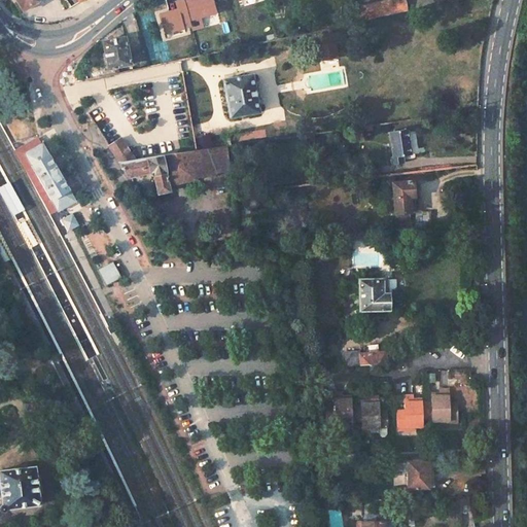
[(16,0),(23,10),(39,0),(38,0),(16,0)]
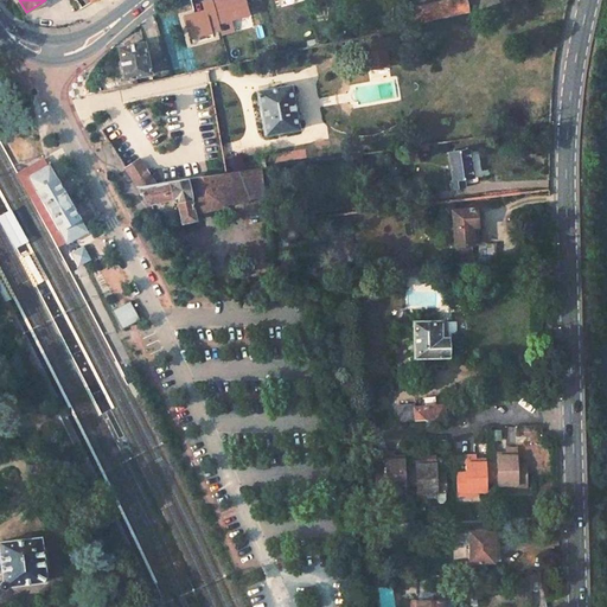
[(210,0),(215,23),(246,17),(242,0),(210,0)]
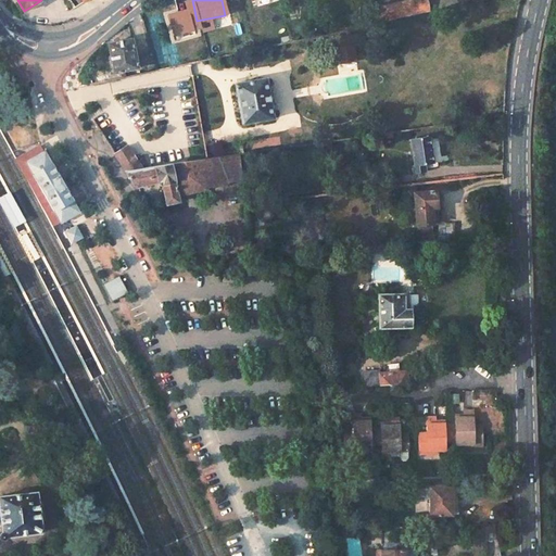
[(418,0),(389,7),(392,21),(431,12),(428,0),(418,0)]
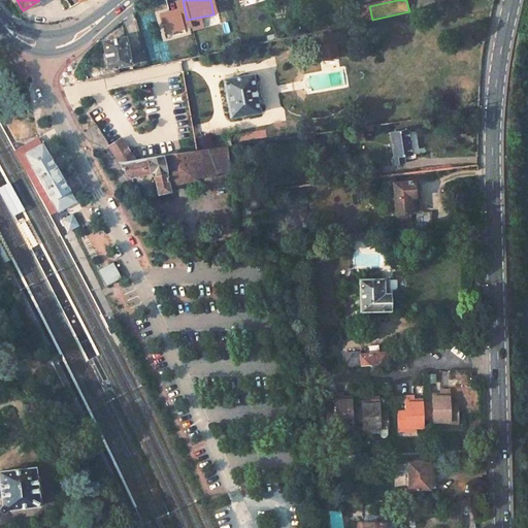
[(103,42),(108,68),(131,64),(126,37),(103,42)]
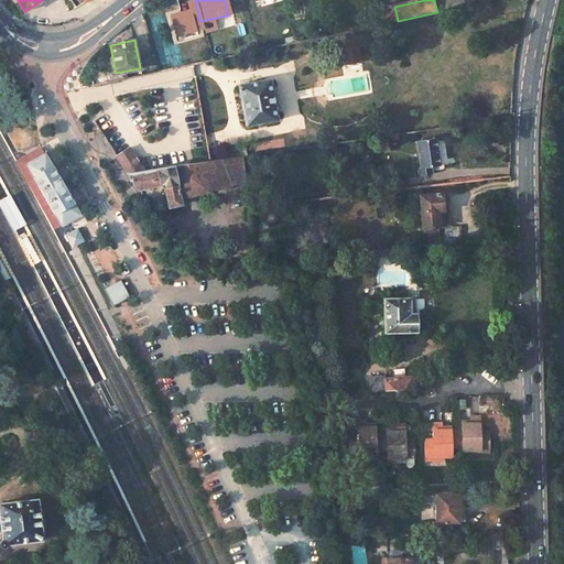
[(359,45),(339,49),(343,64),(361,61),(359,45)]
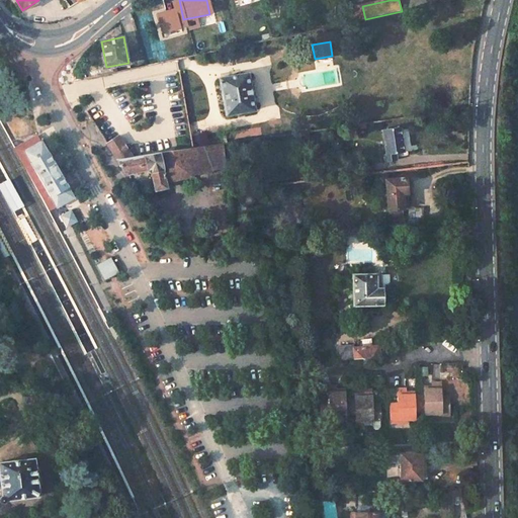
[(219,78),(226,116),(255,110),(248,73),(219,78)]
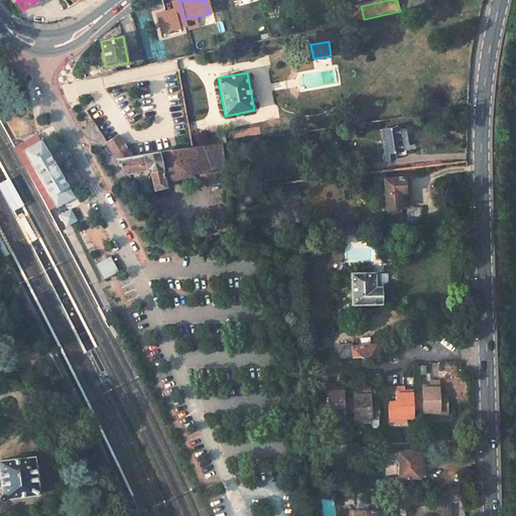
[(380,152),(380,160),(402,158),(399,127),(381,128),(383,151),(380,152)]
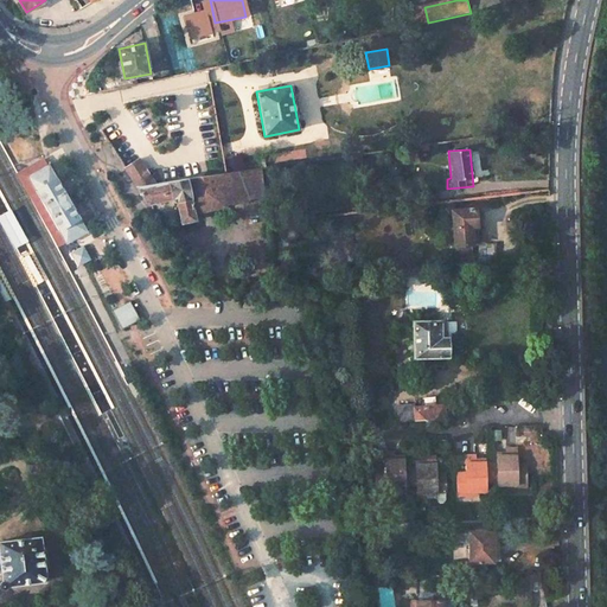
[(18,174),(24,184),(30,180),(51,167),(46,158),(26,170),(18,174)]
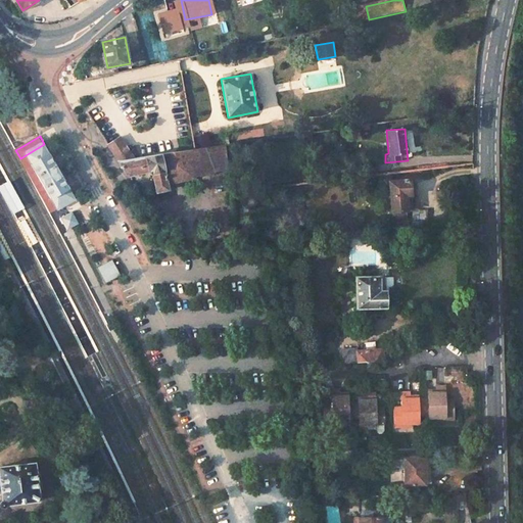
[(107,146),(117,161),(135,158),(120,138),(107,146)]
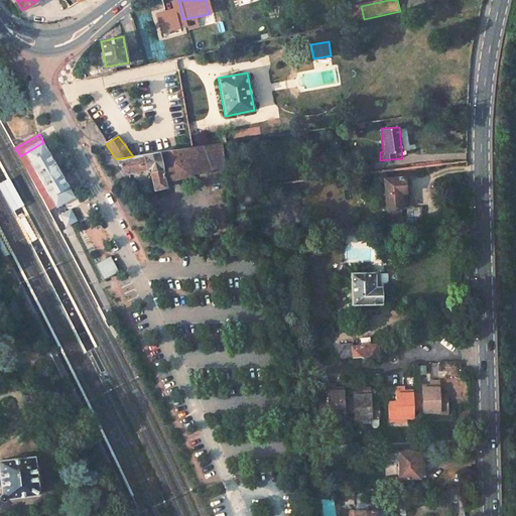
[(50,198),(56,210),(58,209),(76,200),(69,187),(61,174),(54,162),(53,160),(52,158),(48,151),(47,149),(43,142),(25,153),(30,161),(42,184),(50,198)]
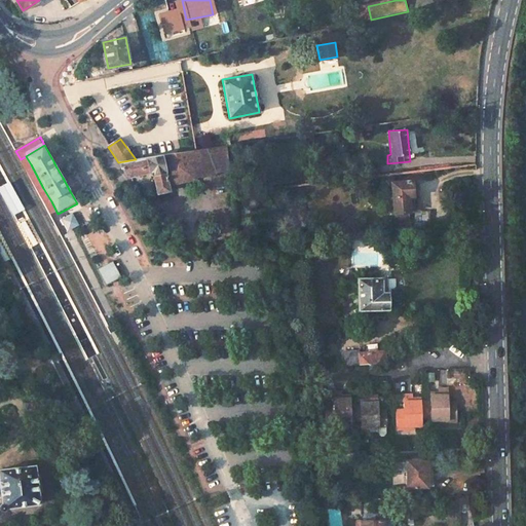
[(118,162),(126,175),(129,177),(132,177),(149,173),(153,176),(157,193),(170,191),(168,185),(229,171),(228,170),(230,170),(227,146),(195,151),(136,159),(118,162)]
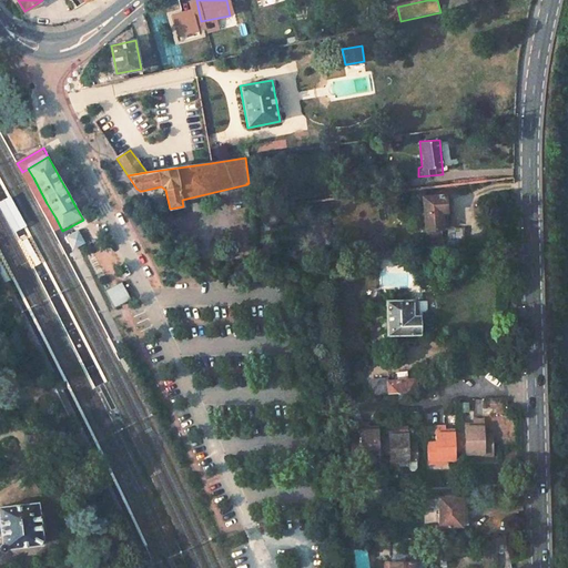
[(36,196),(56,234),(62,231),(56,217),(47,203),(33,178),(28,169),(22,172),(36,196)]
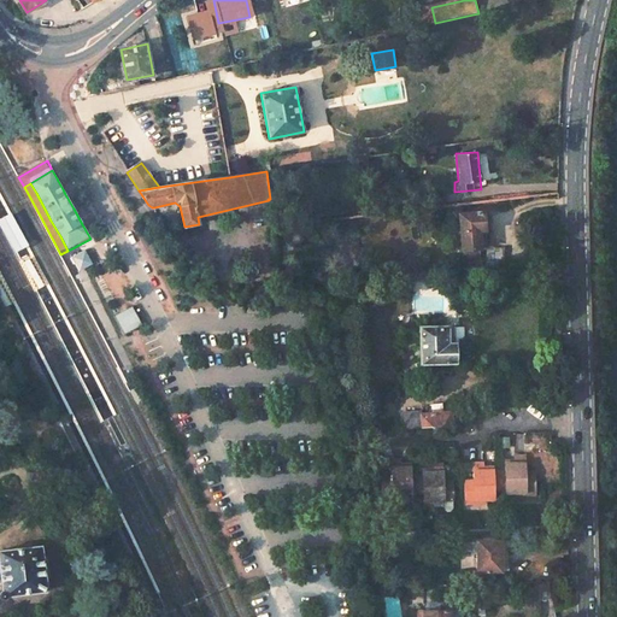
[(462,241),(463,259),(482,258),(481,250),(480,231),(486,230),(485,212),(459,213),(460,229),(462,241)]
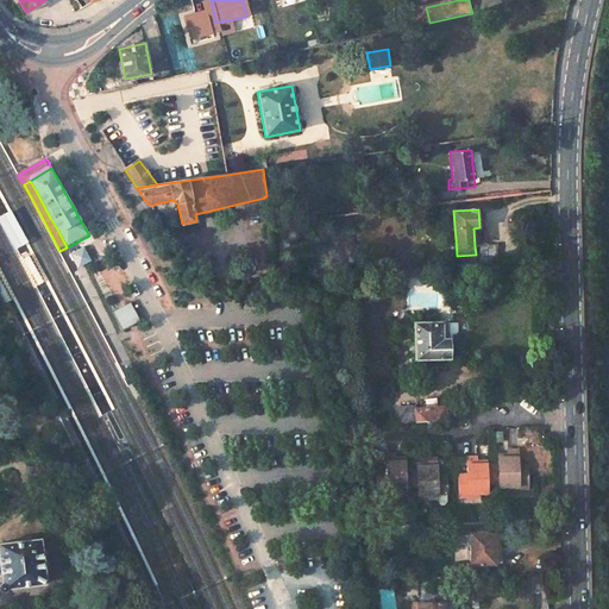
[(0,217),(0,226),(13,251),(27,244),(11,212),(0,217)]
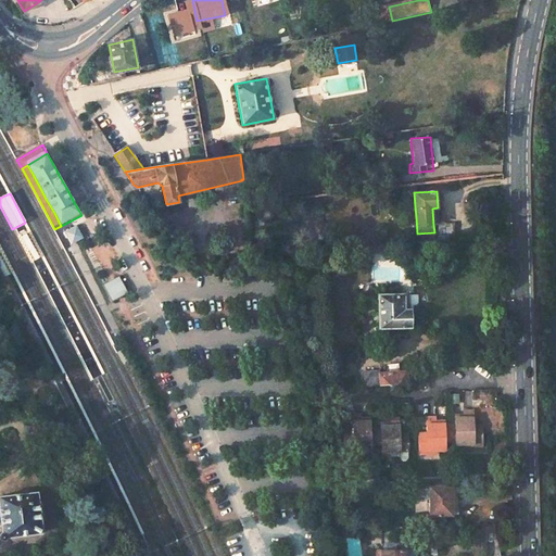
[(407,206),(408,218),(416,217),(415,206),(407,206)]
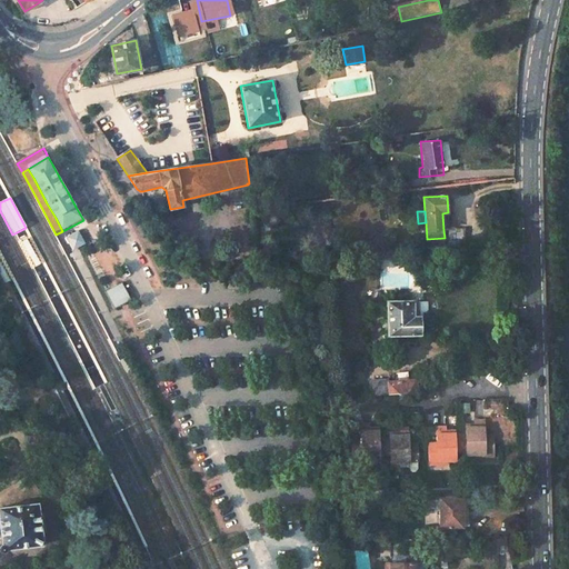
[(73,249),(76,252),(90,246),(81,229),(67,236),(73,249)]
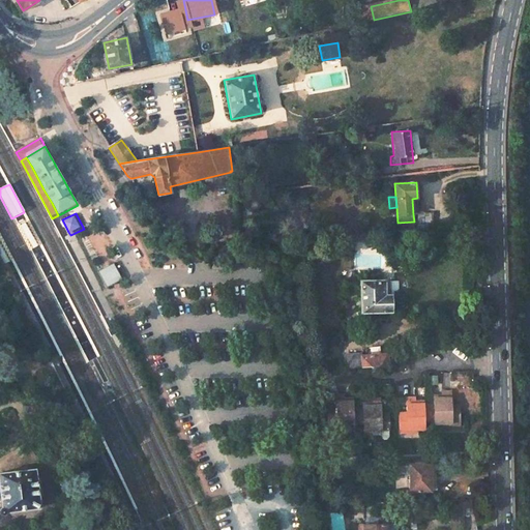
[(468,213),(468,226),(481,225),(480,213),(468,213)]
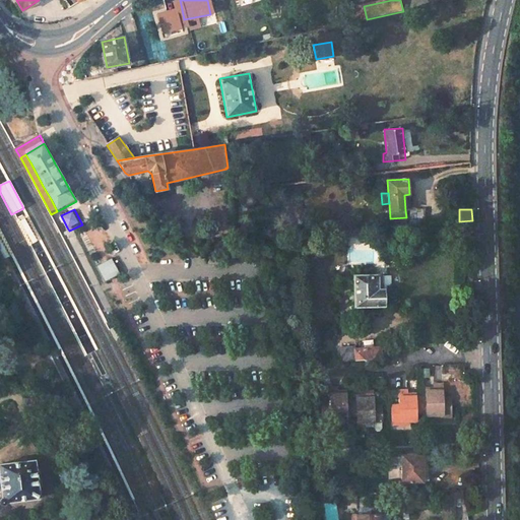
[(347,237),(368,236),(367,229),(346,231),(347,237)]
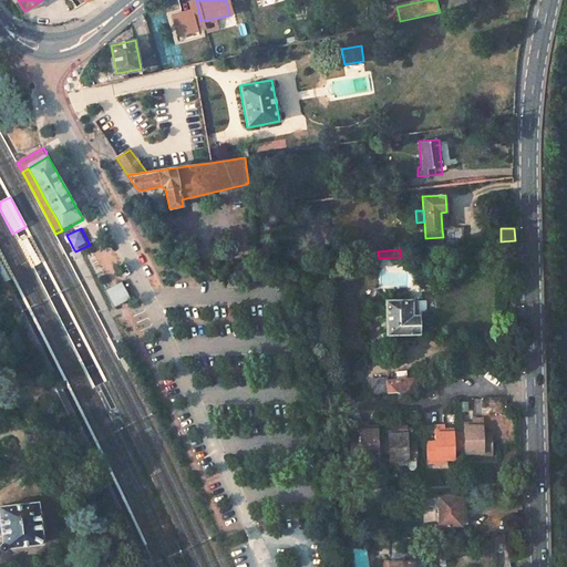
[(0,270),(8,287),(13,285),(0,257),(0,270)]
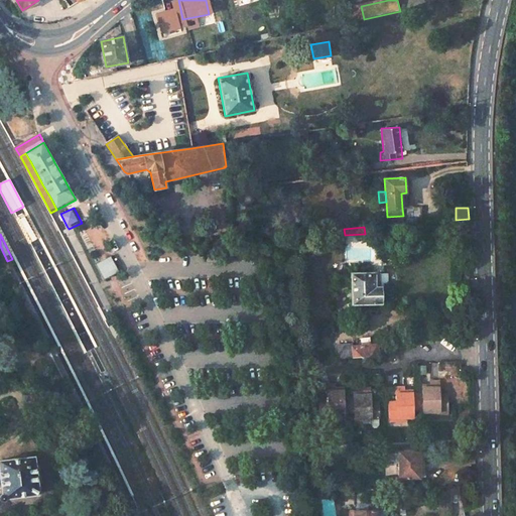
[(94,264),(102,280),(117,272),(109,256),(94,264)]
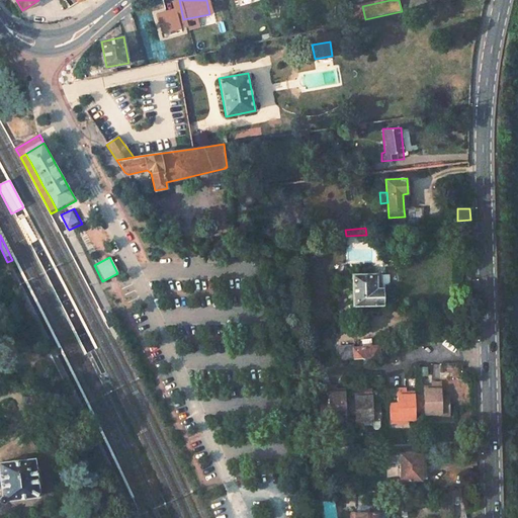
[(348,298),(348,306),(383,305),(383,288),(377,288),(377,273),(353,274),(353,298),(348,298)]
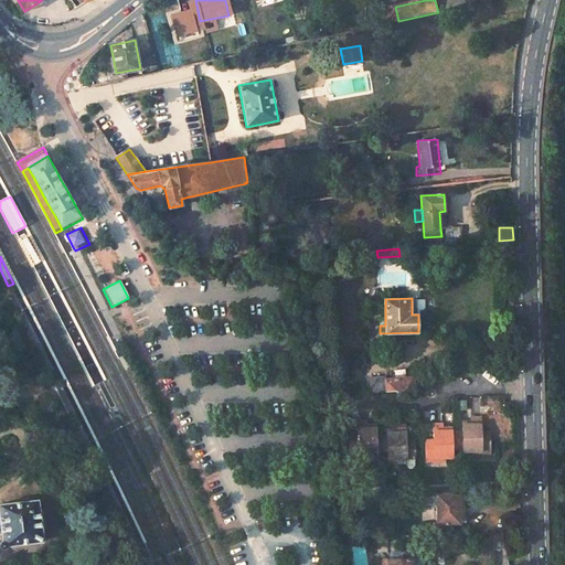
[(366,380),(368,393),(395,391),(395,397),(405,396),(404,390),(415,388),(414,375),(366,380)]
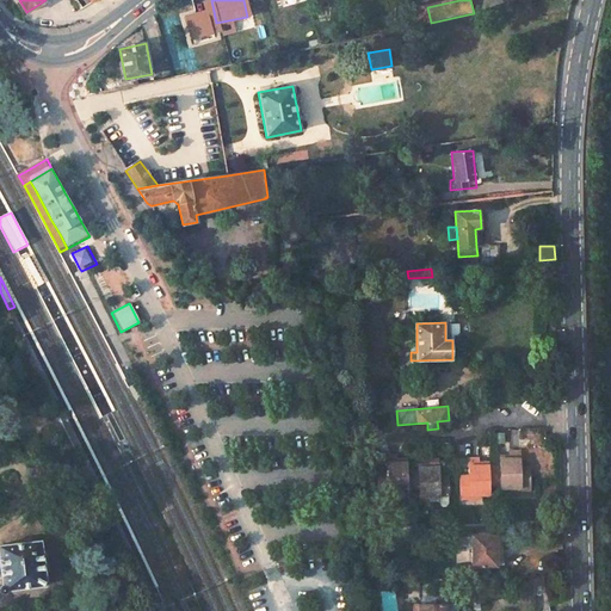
[(355,429),(356,438),(376,437),(375,427),(355,429)]
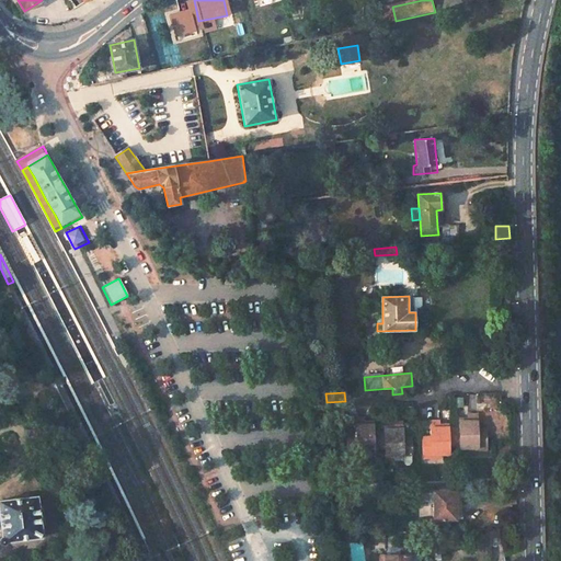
[(468,449),(477,448),(485,448),(485,432),(477,432),(476,416),(468,416),(467,416),(467,420),(467,423),(458,423),(458,433),(455,433),(455,447),(458,447),(458,449),(468,449)]
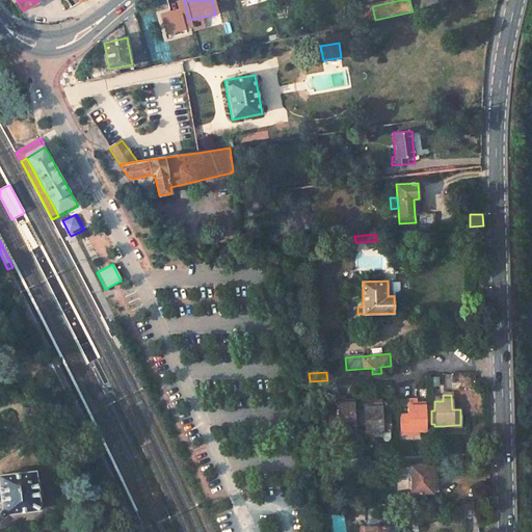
[(340,427),(347,427),(349,426),(356,426),(355,425),(360,424),(360,410),(355,410),(355,400),(347,401),(347,398),(347,396),(338,396),(338,410),(330,410),(331,427),(340,427)]
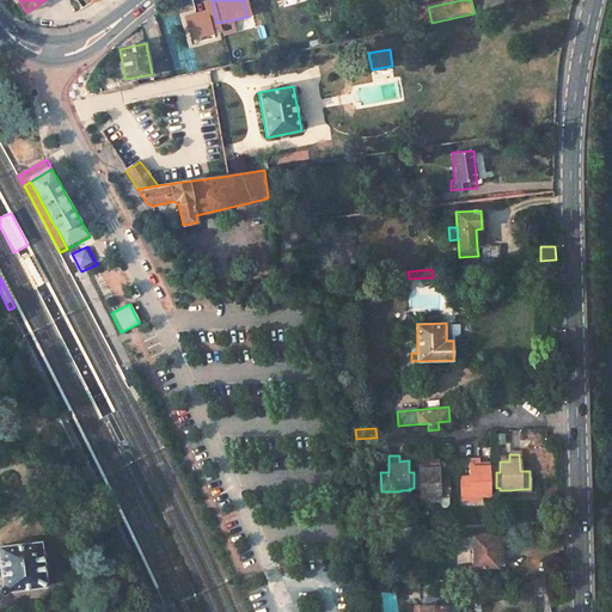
[(430,497),(432,497),(439,497),(440,503),(441,506),(448,506),(451,503),(451,496),(450,477),(441,478),(440,460),(432,460),(432,464),(432,466),(421,467),(421,472),(414,472),(414,488),(422,488),(422,497),(430,497)]
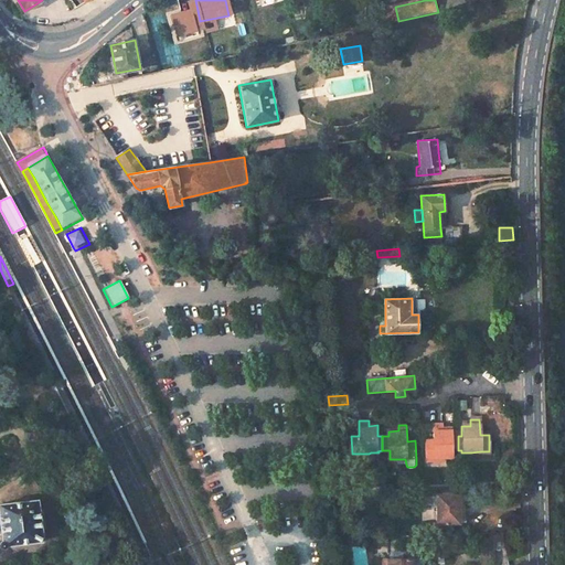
[(451,433),(443,433),(443,428),(443,426),(434,426),(434,440),(425,440),(426,458),(436,458),(443,457),(452,457),(451,450),(458,450),(458,436),(451,436),(451,433)]
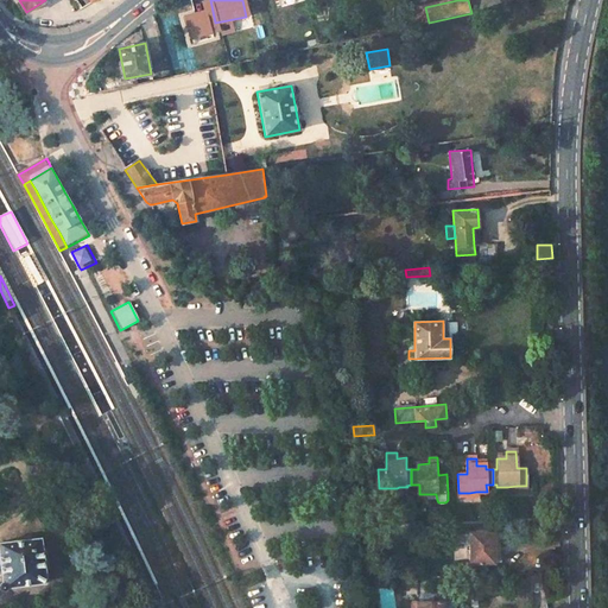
[(469,532),(469,576),(486,575),(486,563),(494,564),(494,532),(469,532)]
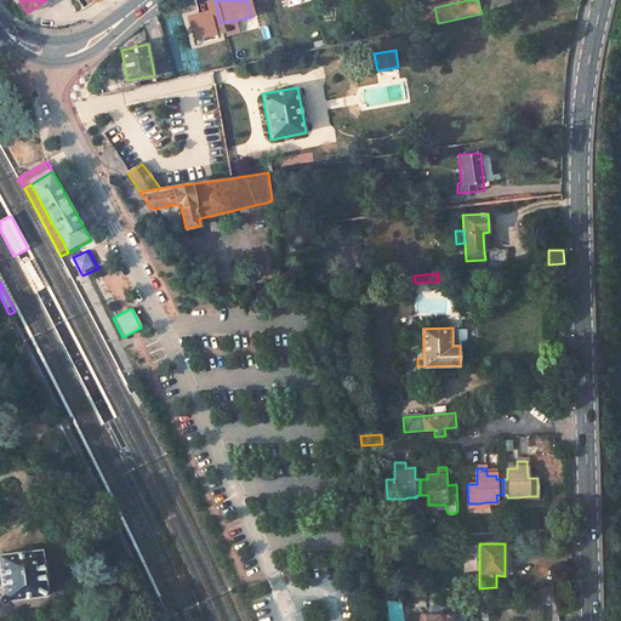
[(0,567),(3,586),(3,593),(1,593),(0,594),(0,593),(0,602),(1,603),(3,603),(4,603),(5,603),(6,603),(7,603),(9,602),(10,600),(10,599),(49,596),(44,550),(0,554),(0,567)]
